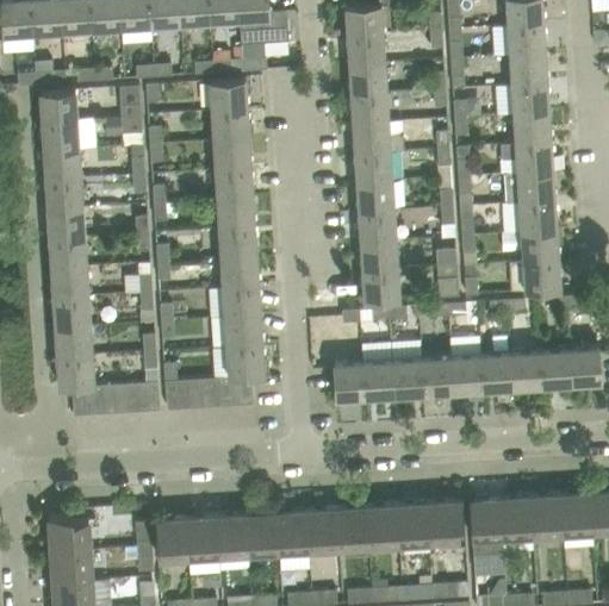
[(2,35),(32,32),(30,0),(0,0),(1,17),(2,31),(2,35)]
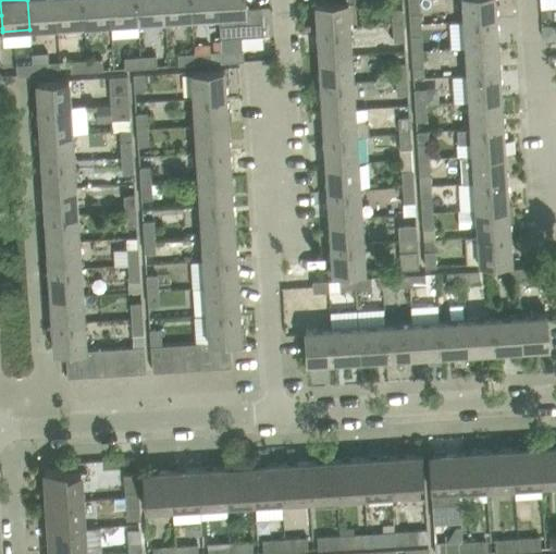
[(27,0),(29,29),(58,28),(56,0),(27,0)]
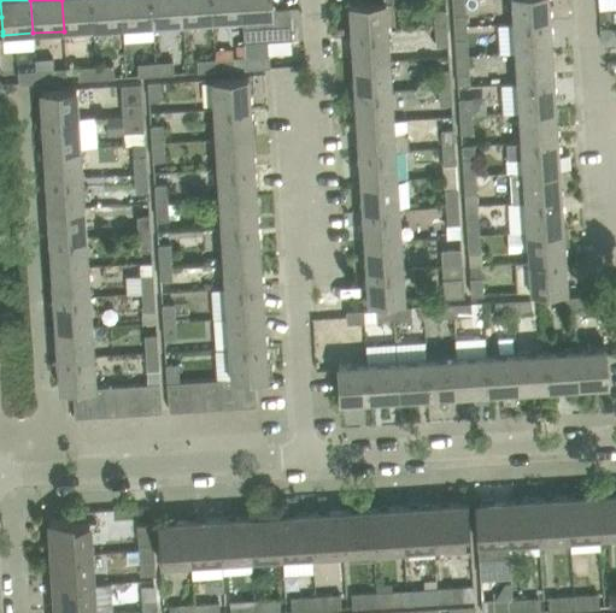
[(62,0),(64,31),(93,29),(91,0),(62,0)]
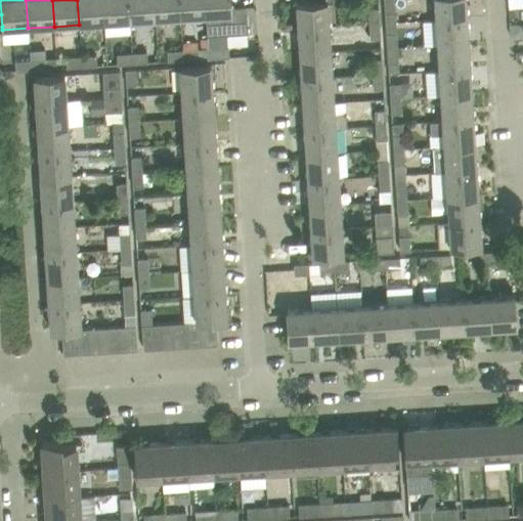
[(102,0),(77,0),(79,25),(104,24),(102,0)]
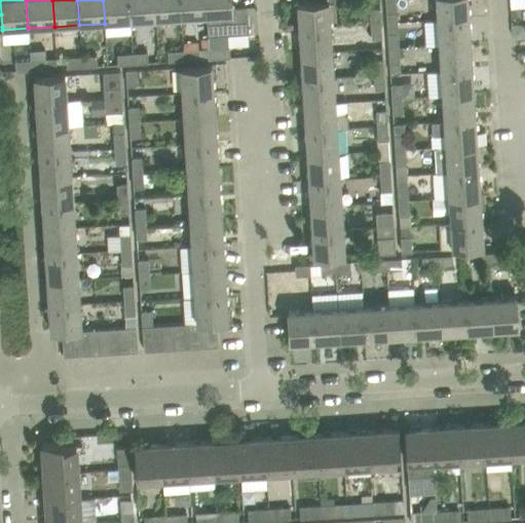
[(103,0),(105,24),(130,22),(128,0),(103,0)]
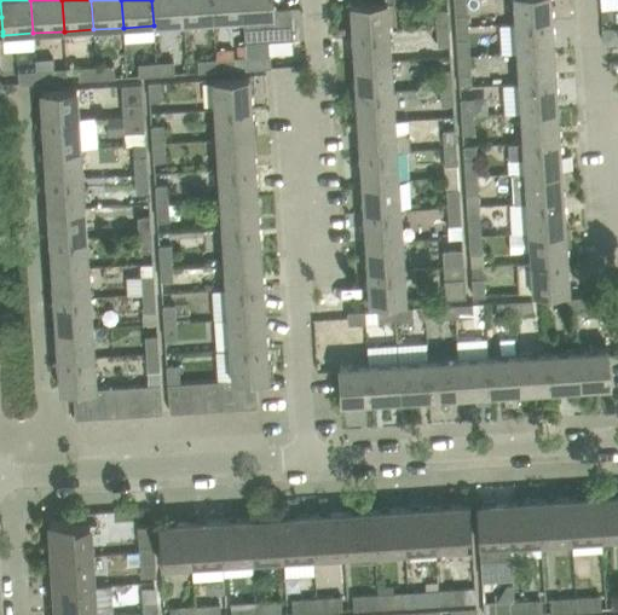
[(151,0),(154,25),(184,23),(183,0),(151,0)]
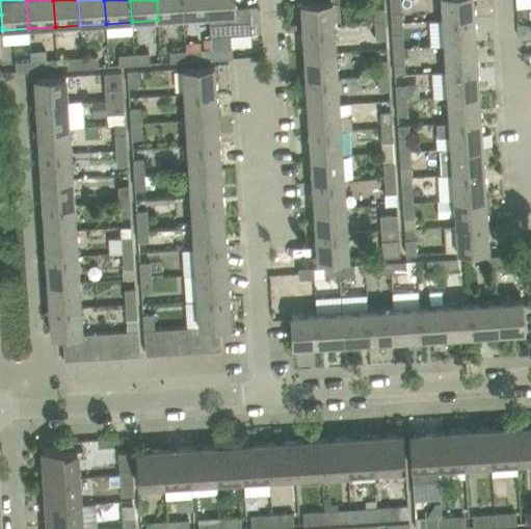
[(157,0),(158,20),(184,19),(183,0),(157,0)]
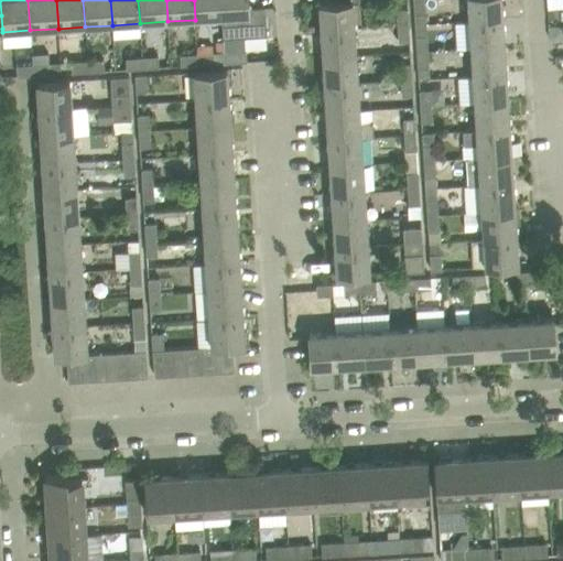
[(222,18),(223,18),(220,0),(194,0),(195,20),(222,18)]
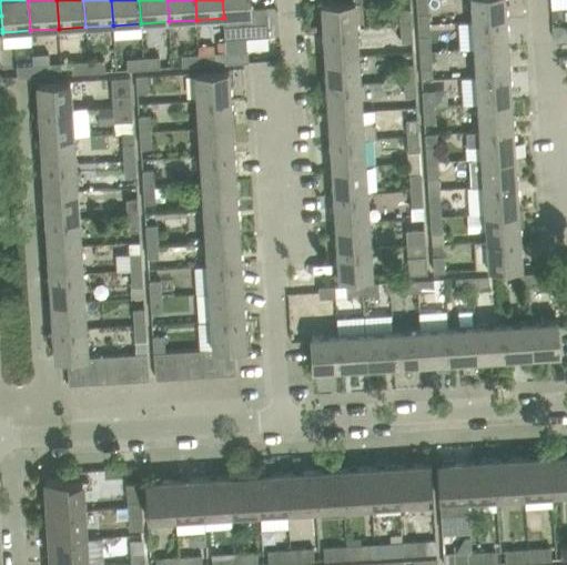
[(250,0),(222,0),(224,18),(223,18),(225,41),(246,39),(269,38),(266,9),(251,10),(250,0)]
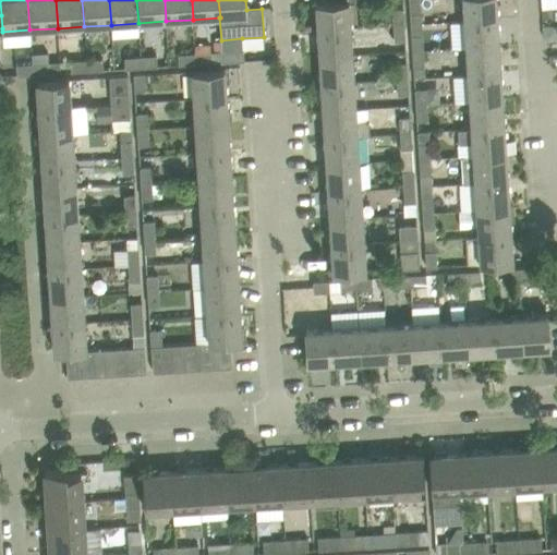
[(419,0),(408,0),(409,15),(420,14),(419,0)]
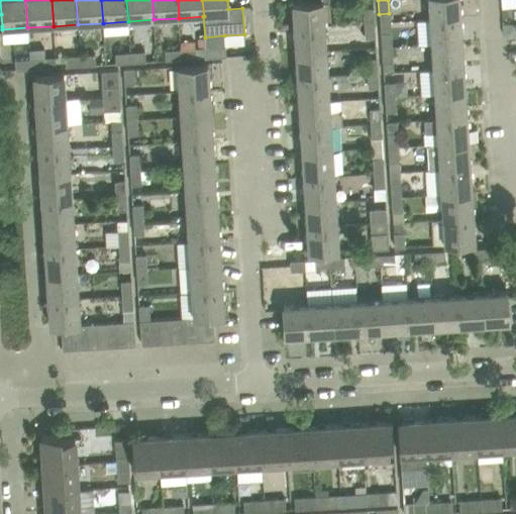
[(458,0),(428,0),(430,21),(460,19),(458,0)]
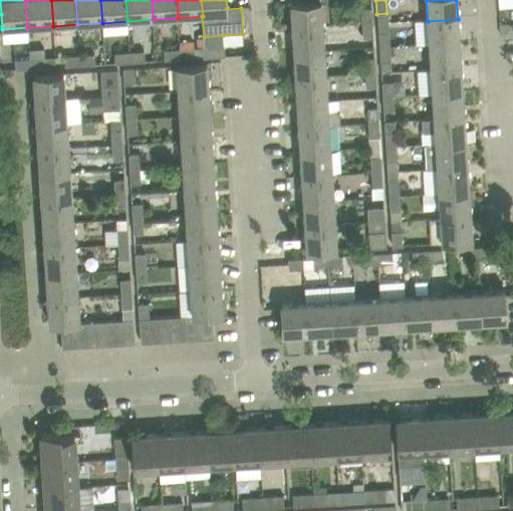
[(512,0),(498,0),(499,9),(504,9),(512,8),(512,0)]
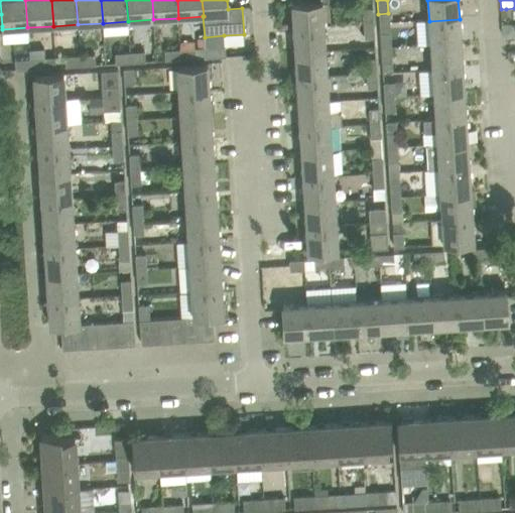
[(293,17),(294,29),(325,27),(323,3),(314,3),(299,4),(292,4),(288,5),(288,17),(293,17)]
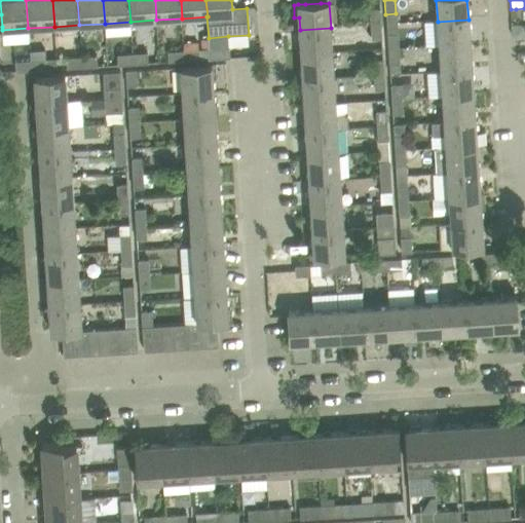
[(253,8),(247,8),(249,35),(258,34),(257,11),(253,8)]
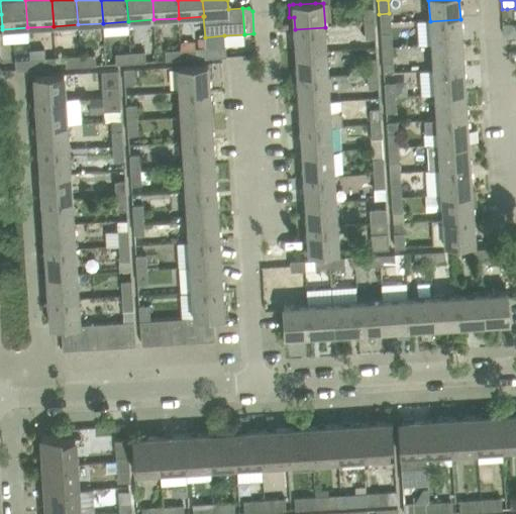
[(374,10),(364,11),(364,25),(375,25),(374,10)]
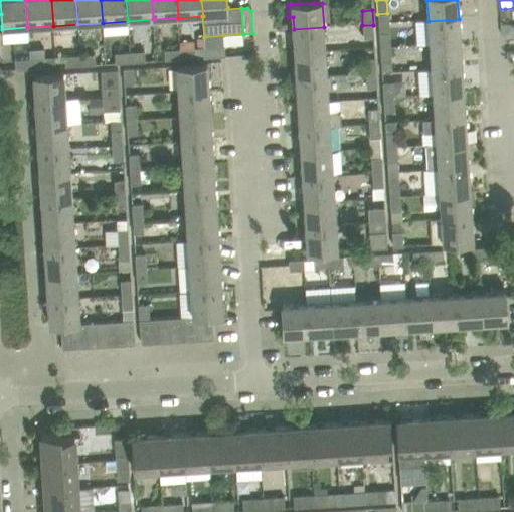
[(429,21),(430,45),(460,43),(459,19),(429,21)]
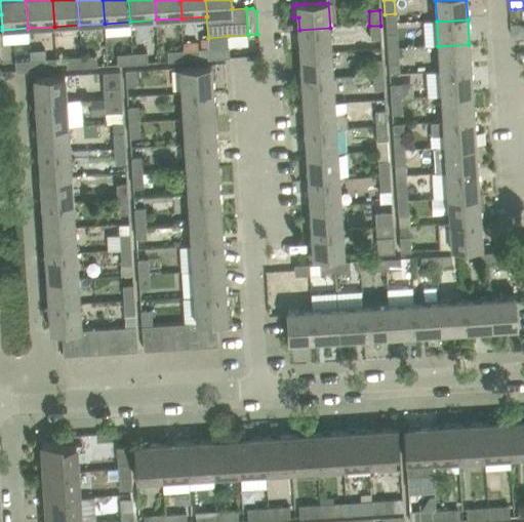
[(380,26),(369,26),(370,40),(380,40),(380,26)]
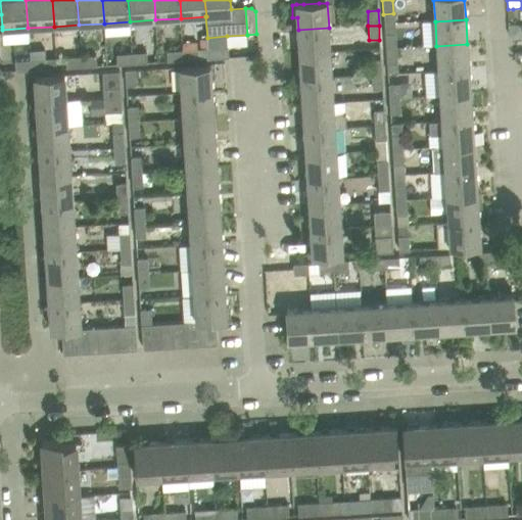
[(298,30),(299,55),(330,53),(329,28),(298,30)]
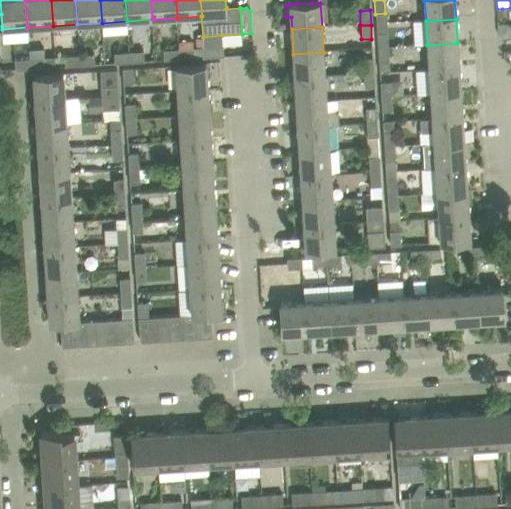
[(387,34),(377,34),(377,49),(388,48),(387,34)]
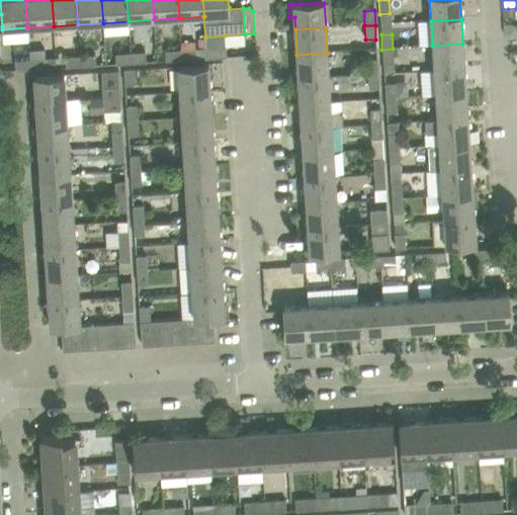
[(225,35),(205,37),(206,60),(222,59),(227,59),(225,35)]
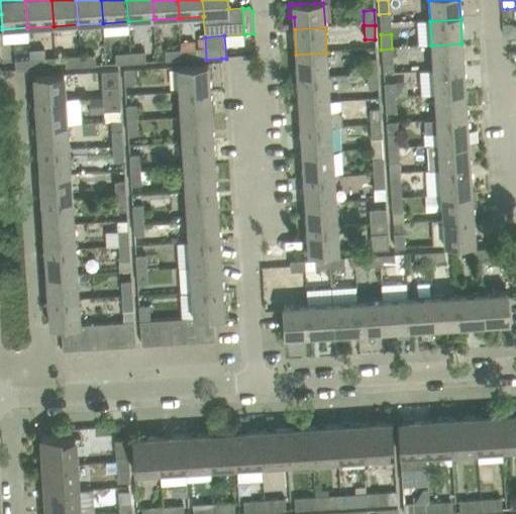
[(195,42),(181,43),(182,50),(182,62),(196,61),(196,50),(195,42)]
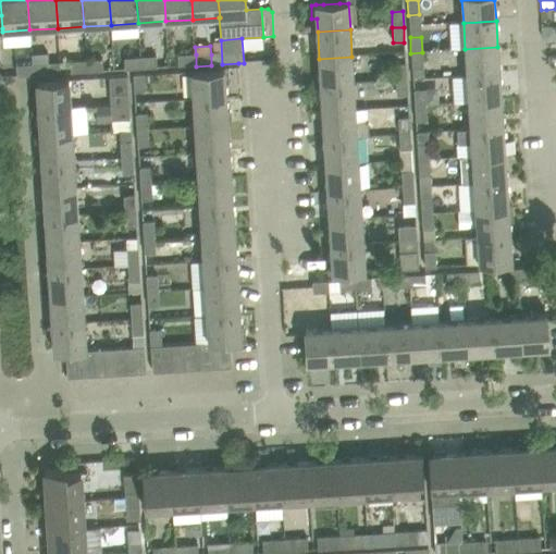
[(465,49),(467,75),(499,73),(497,47),(465,49)]
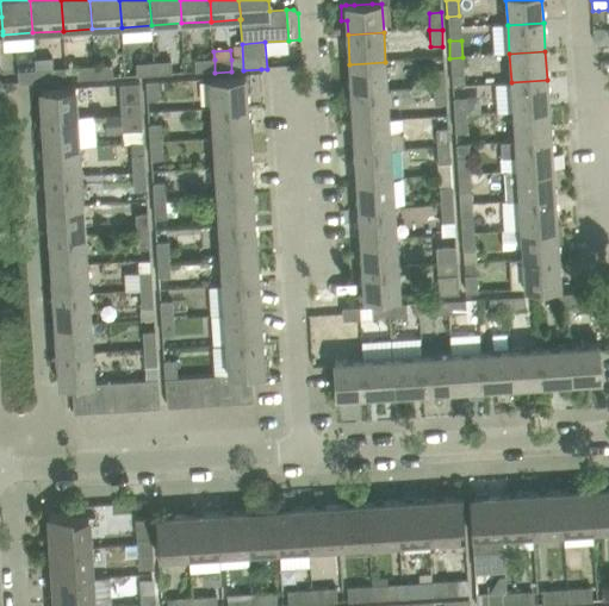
[(463,57),(449,58),(452,87),(464,87),(463,57)]
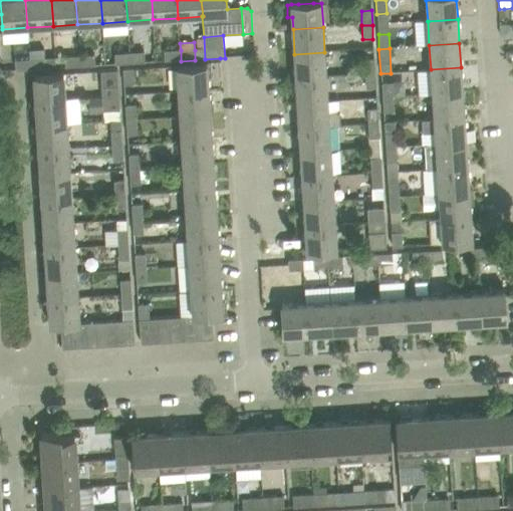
[(29,51),(29,60),(30,70),(45,69),(44,59),(44,50),(29,51)]
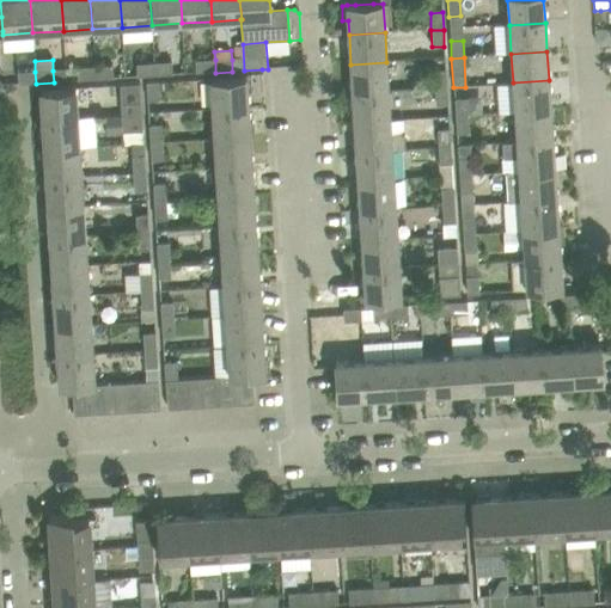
[(215,73),(215,60),(196,61),(197,74),(215,73)]
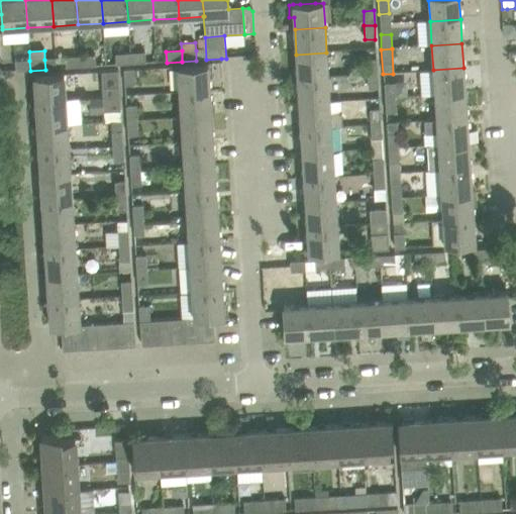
[(296,55),(298,79),(328,78),(326,53),(296,55)]
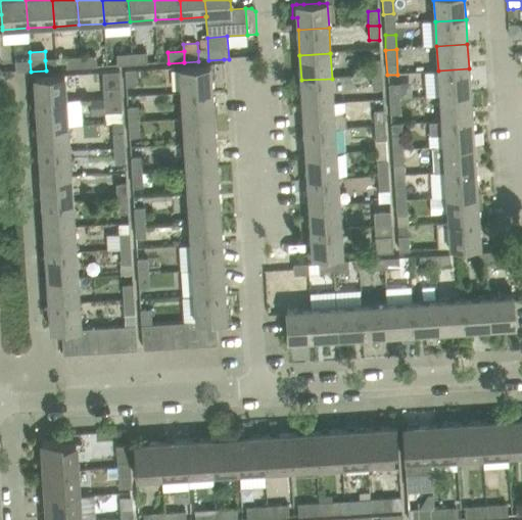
[(146,54),(132,55),(133,65),(147,64),(146,54)]
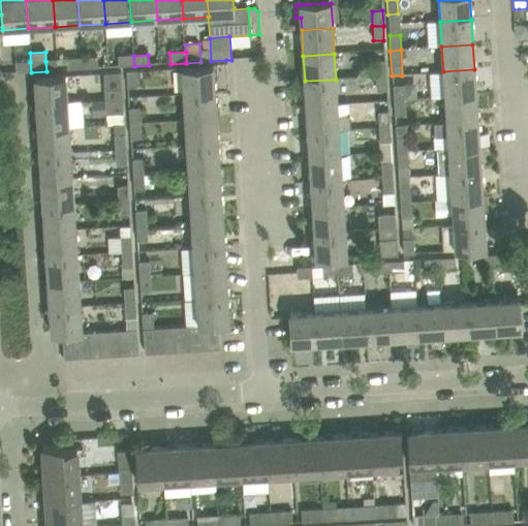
[(134,66),(133,56),(118,57),(118,67),(134,66)]
